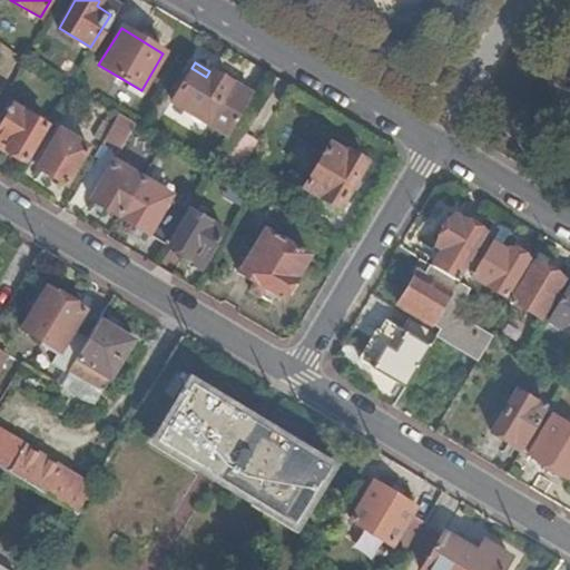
[(228,135),(252,96),(209,71),(206,77),(192,68),(170,101),(228,135)]
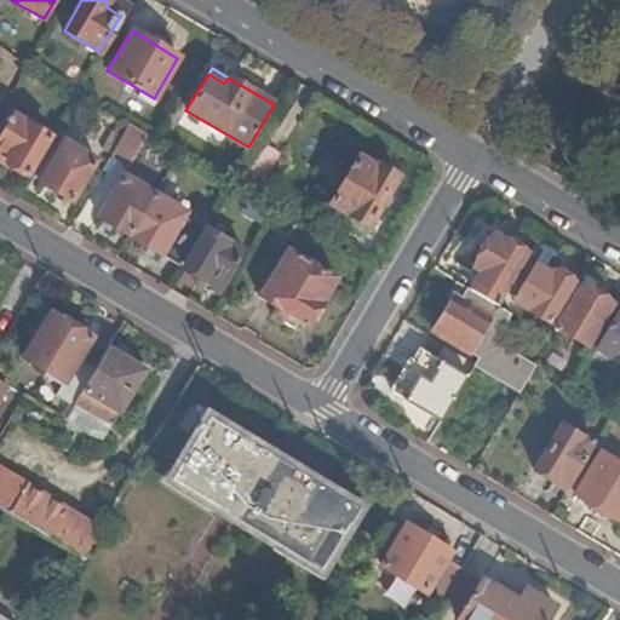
[(26,173),(50,136),(13,114),(0,136),(0,151),(10,158),(7,161),(26,173)]
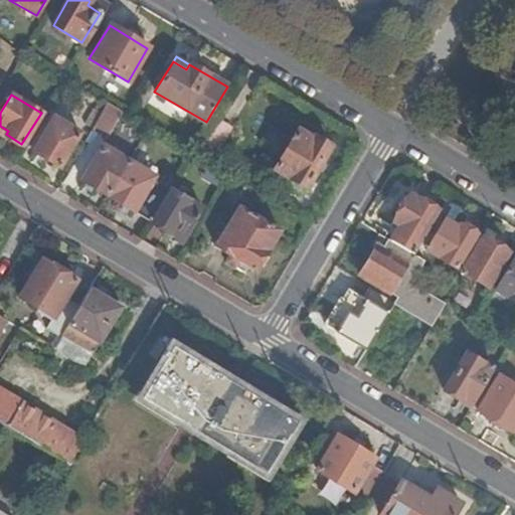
[(123,111),(108,102),(105,106),(101,114),(92,129),(108,138),(123,111)]
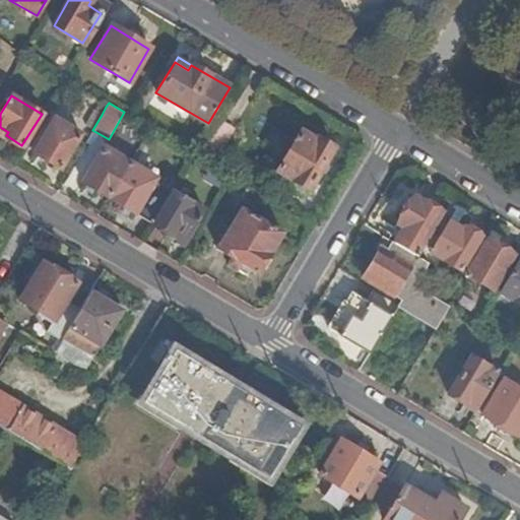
[(106,107),(99,103),(94,111),(102,115),(106,107)]
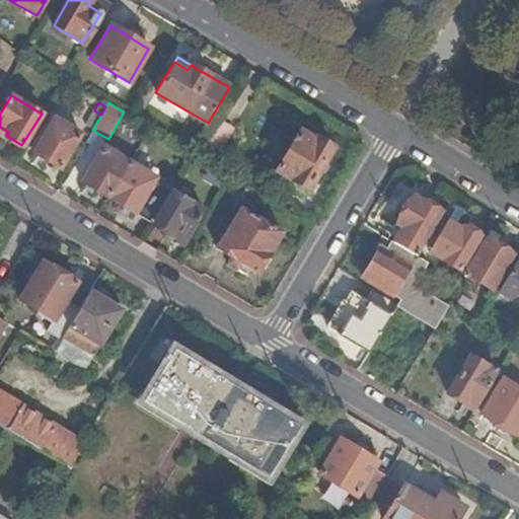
[(92,130),(101,115),(94,110),(93,109),(84,125),(92,130)]
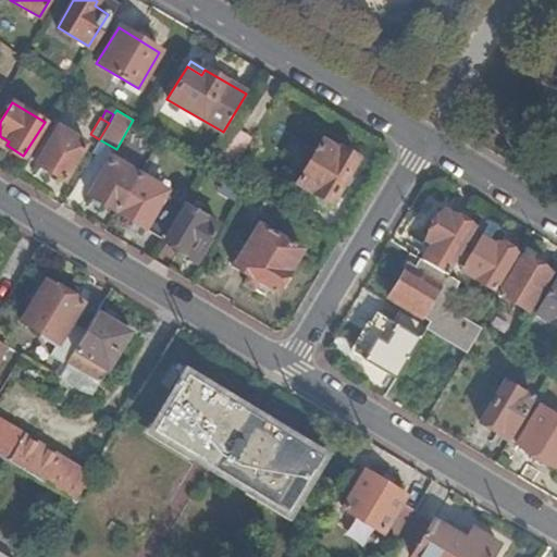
[(63,180),(85,144),(58,127),(36,163),(63,180)]
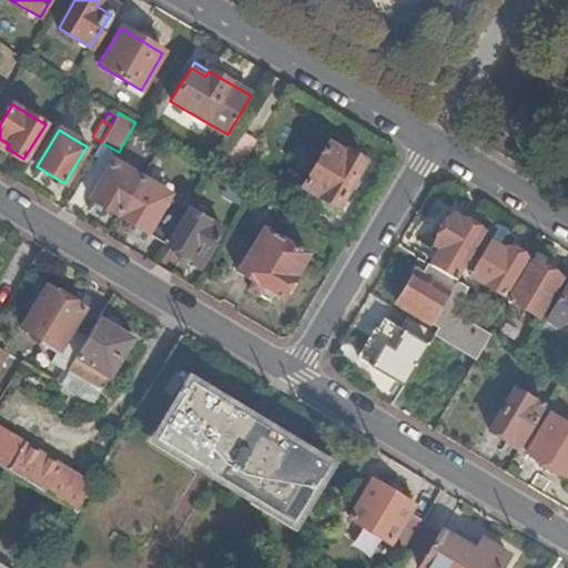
[(336,208),(363,163),(344,151),(342,154),(324,143),(298,185),(336,208)]
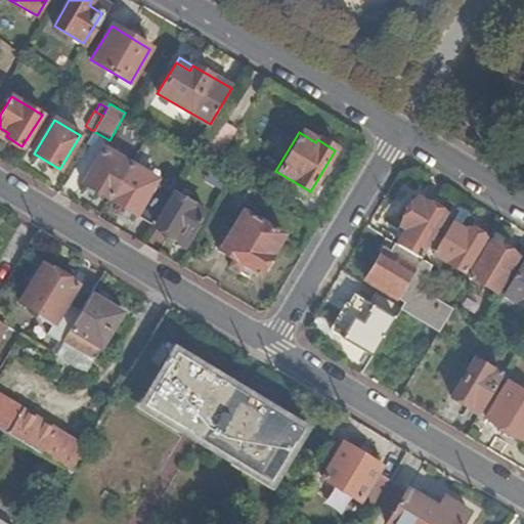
[(84,183),(110,199),(131,163),(105,147),(84,183)]
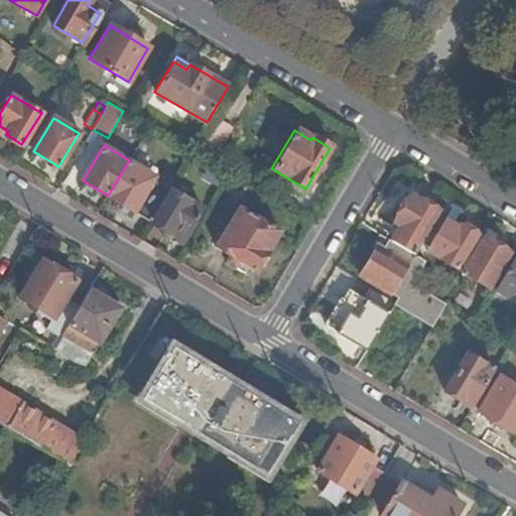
[(108,196),(149,220),(170,184),(129,160),(108,196)]
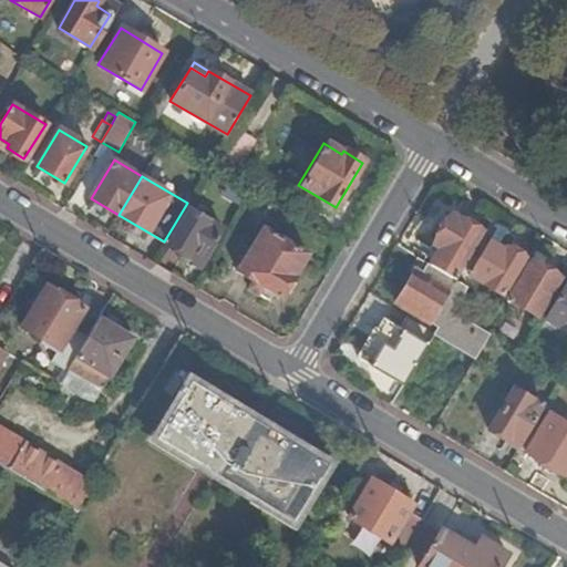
[(255,194),(265,199),(272,186),(263,179),(255,194)]
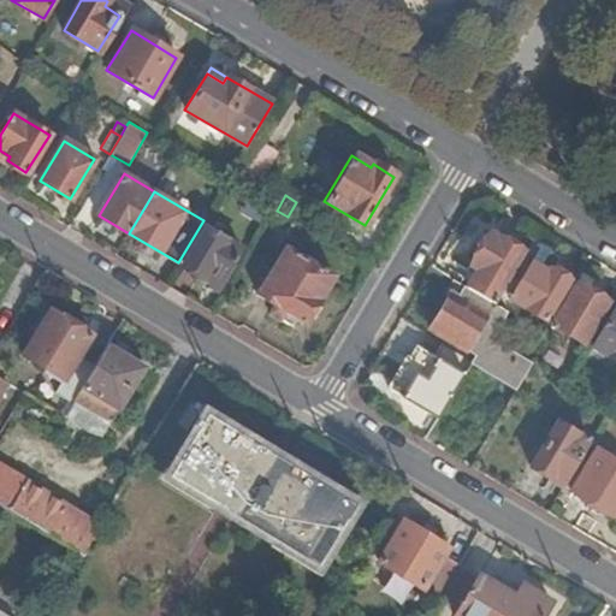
[(220,283),(241,250),(206,229),(183,266),(203,279),(207,274),(220,283)]
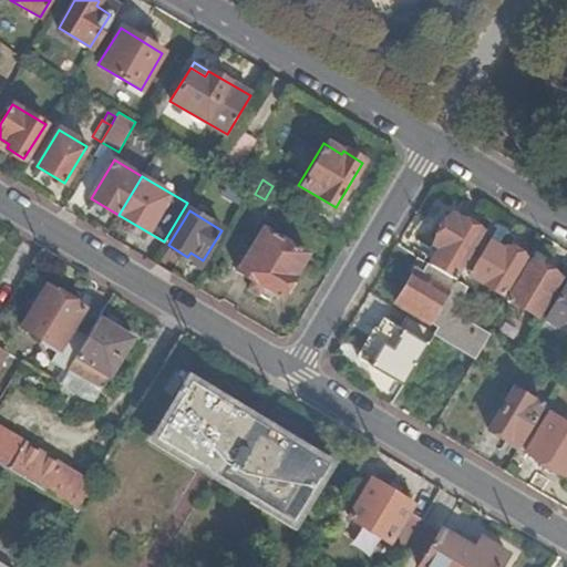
[(454,281),(482,234),(471,227),(471,219),(457,213),(453,215),(449,214),(432,245),(439,249),(429,266),(454,281)]
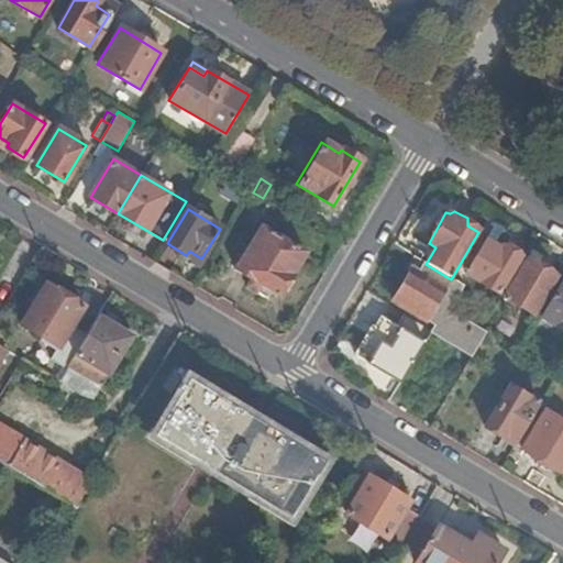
[(280,295),(305,253),(262,227),(235,268),(251,277),(263,285),(280,295)]
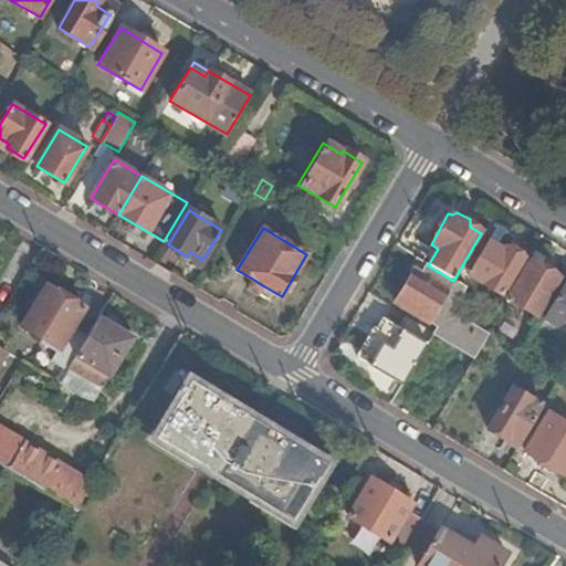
[(491,238),(489,243),(502,251),(505,247),(491,238)]
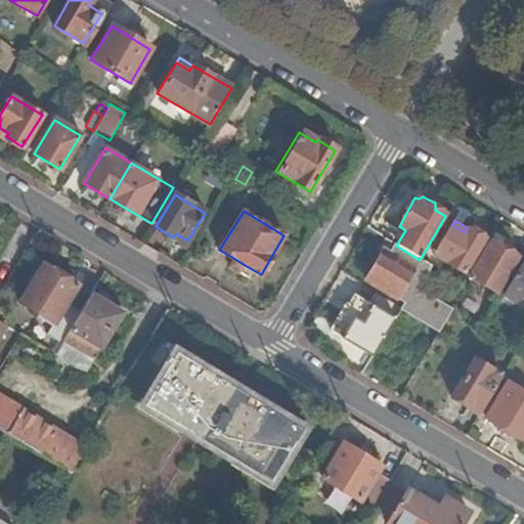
[(465,232),(452,225),(435,254),(466,272),(485,238),(468,228),(465,232)]
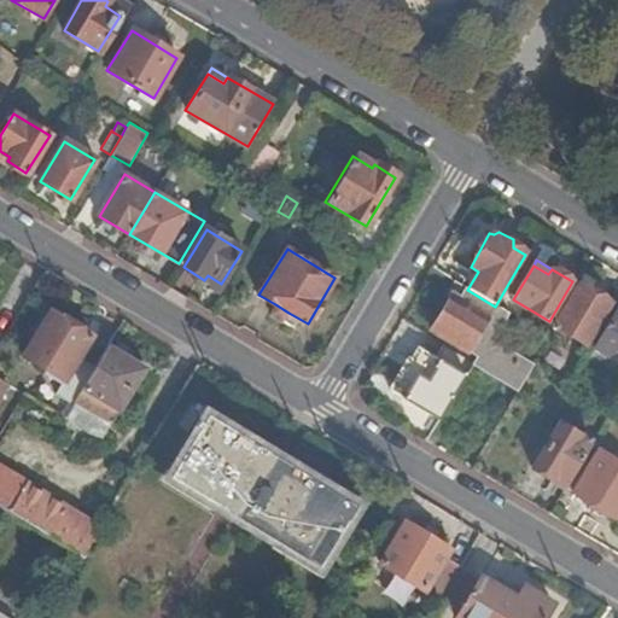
[(579,286),(576,292),(589,298),(593,293),(579,286)]
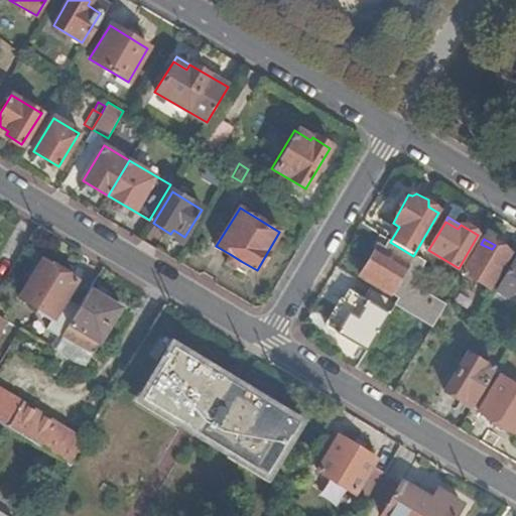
[(425,263),(413,256),(390,242),(384,251),(378,247),(361,276),(398,297),(395,301),(433,326),(445,303),(412,284),(425,263)]
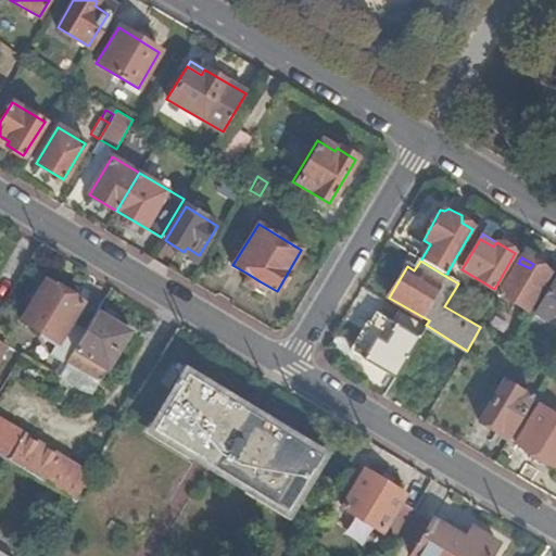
[(530,268),(518,263),(500,294),(527,311),(550,274),(533,264),(530,268)]
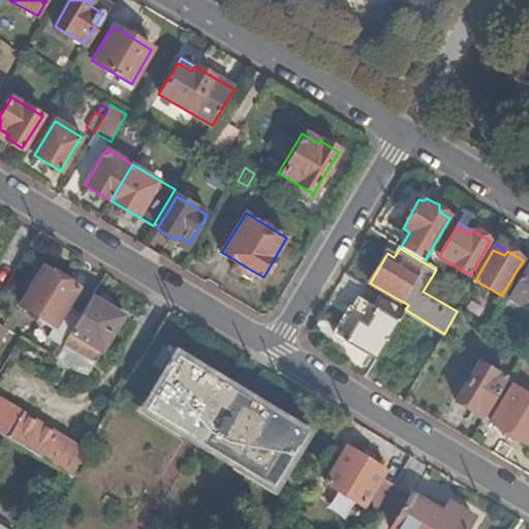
[(241,278),(247,268),(236,260),(229,271),(241,278)]
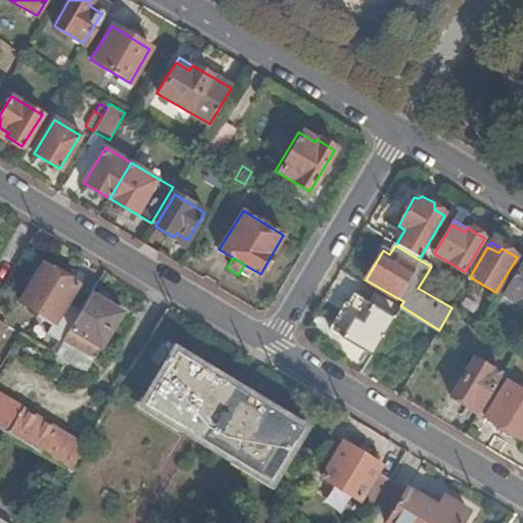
[(52,325),(64,304),(67,299),(76,286),(42,267),(19,302),(38,314),(37,317),(52,325)]
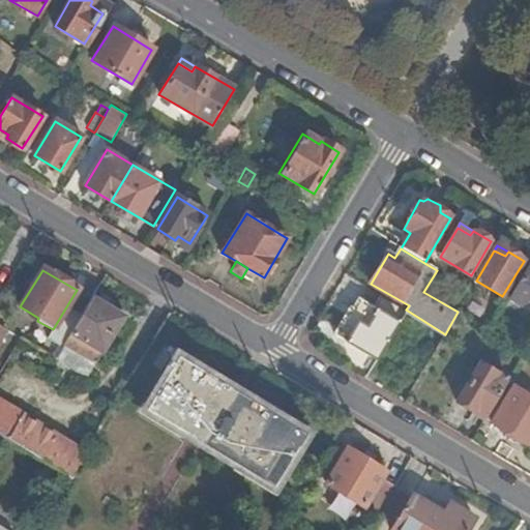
[(529,272),(527,271),(510,298),(529,311),(529,272)]
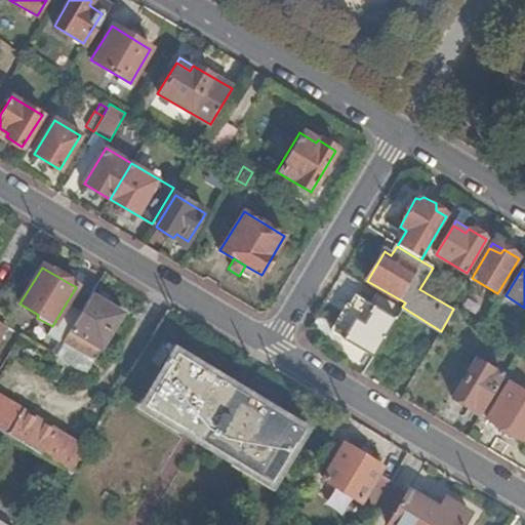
[(372,358),(402,307),(378,293),(371,303),(356,293),(350,303),(347,301),(330,328),(331,332),(372,358)]
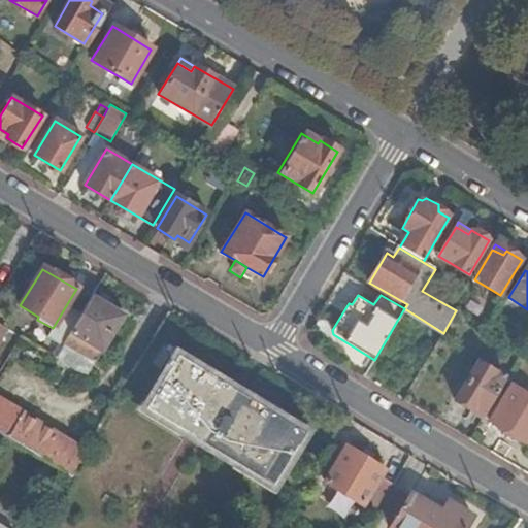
[(123,317),(92,297),(84,310),(79,317),(63,344),(94,362),(123,317)]
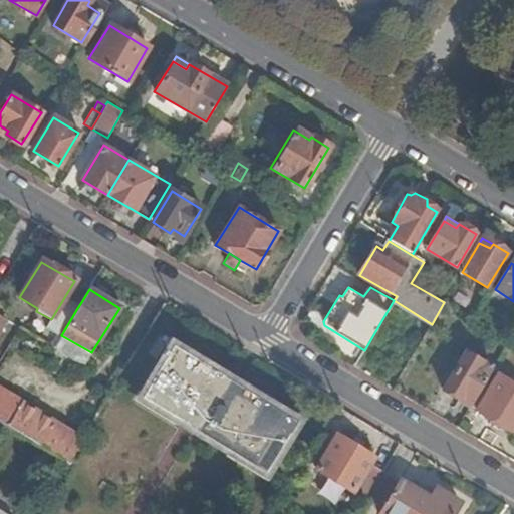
[(77,308),(81,302),(66,294),(63,299),(77,308)]
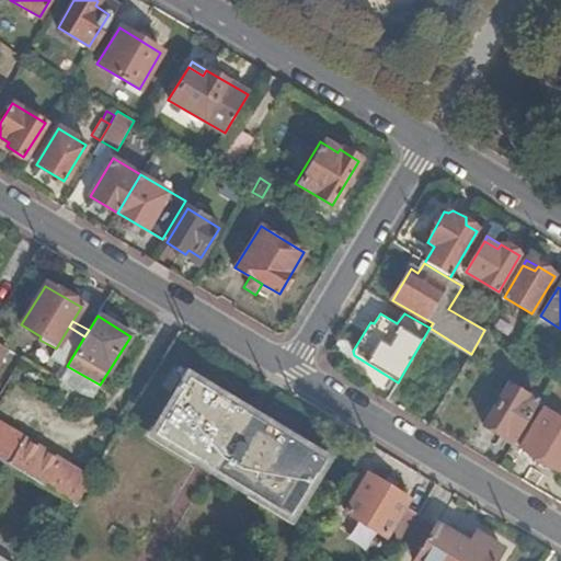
[(66,368),(67,366),(84,336),(69,327),(56,348),(50,358),(66,368)]
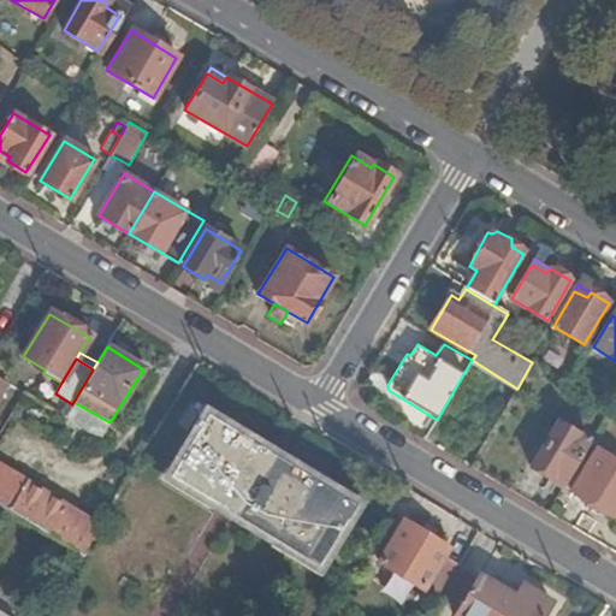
[(110,422),(73,402),(72,404),(64,418),(100,439),(110,422)]
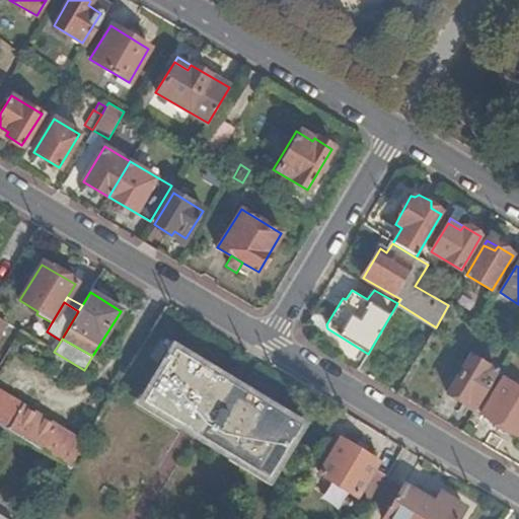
[(297,425),(173,350),(142,400),(268,474),(297,425)]
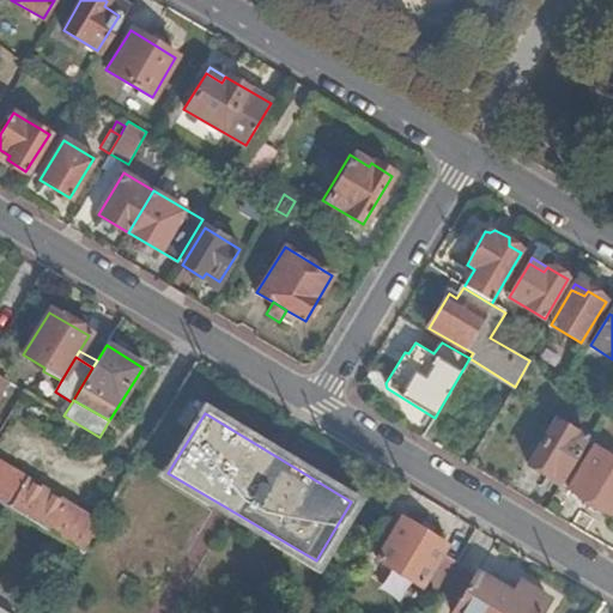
[(562,483),(588,438),(554,419),(527,463),(547,477),(550,474),(562,483)]
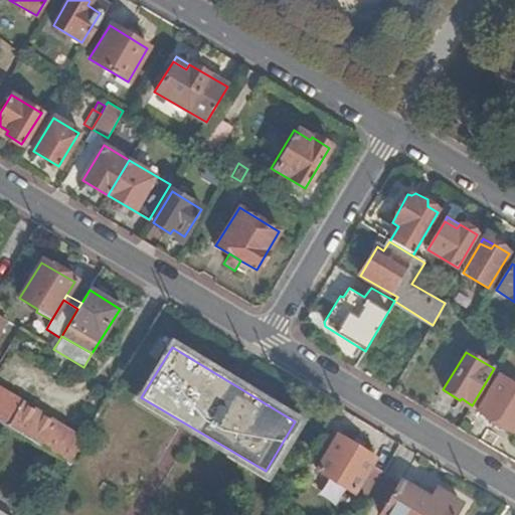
[(513,432),(514,427),(514,384),(498,374),(477,409),(513,432)]
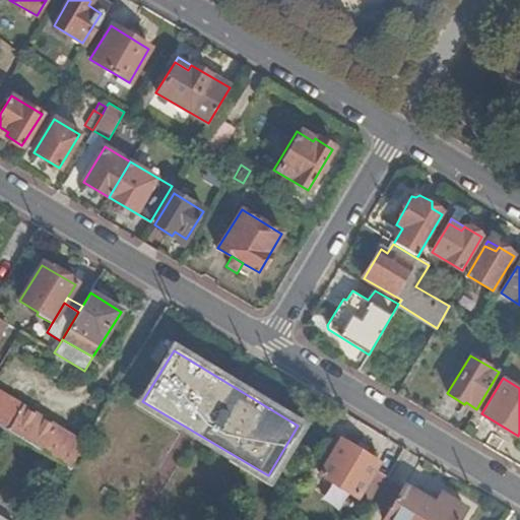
[(69,468),(84,444),(0,393),(0,426),(3,429),(40,450),(69,468)]
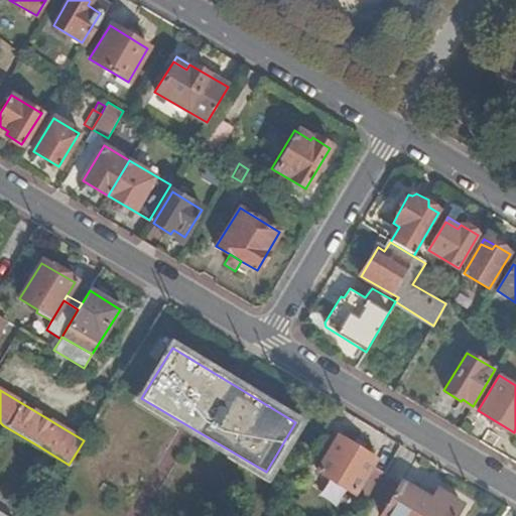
[(0,441),(31,460),(39,446),(3,425),(0,430),(0,441)]
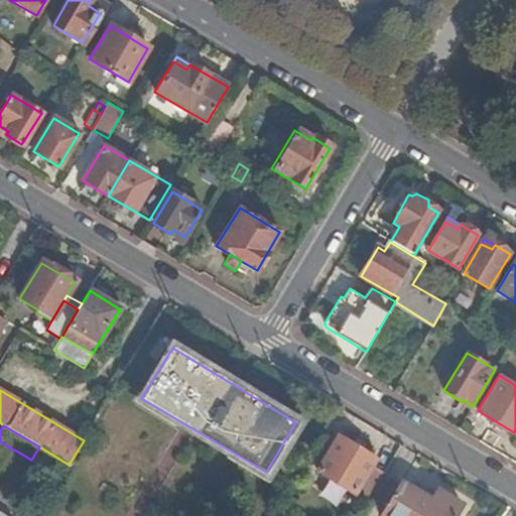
[(367,501),(384,475),(371,468),(375,460),(337,437),(315,473),(366,504),(367,501)]
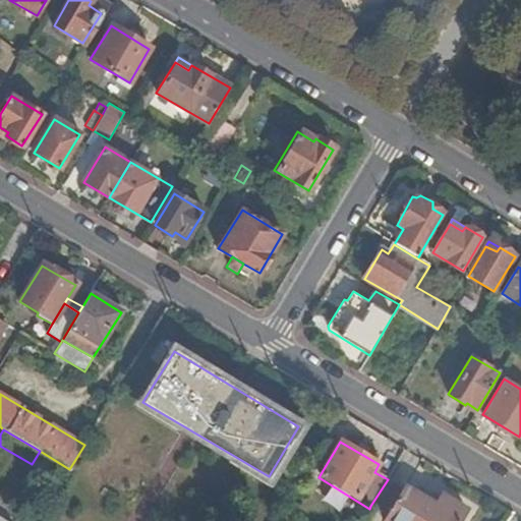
[(437,506),(389,477),(388,479),(370,506),(388,516),(384,520),(460,520),(466,510),(444,496),(437,506)]
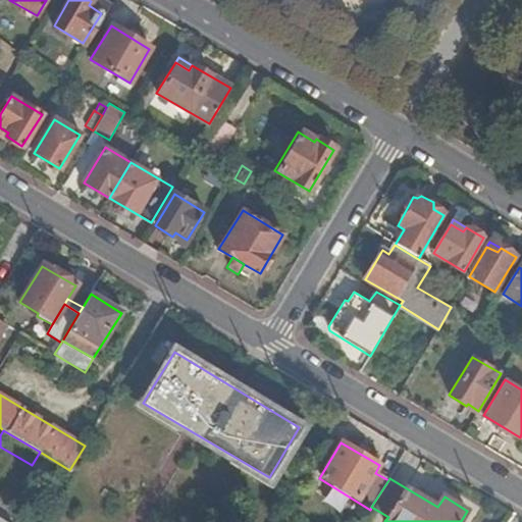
All buildings are outlined.
